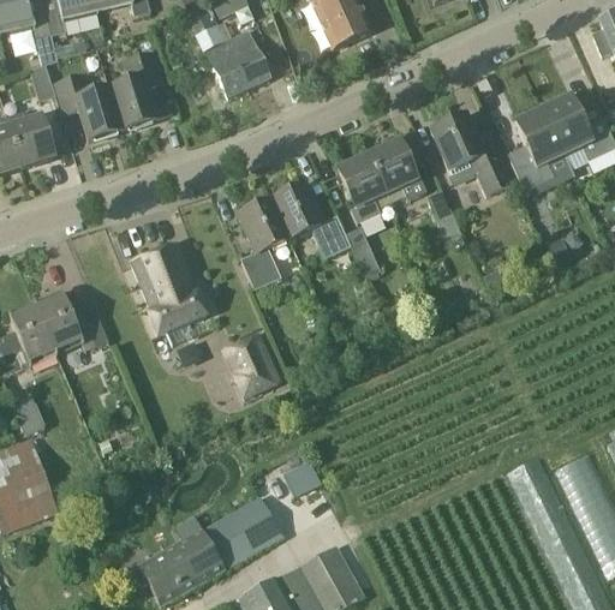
[(0,0),(0,36),(33,29),(35,40),(49,36),(41,0),(0,0)]
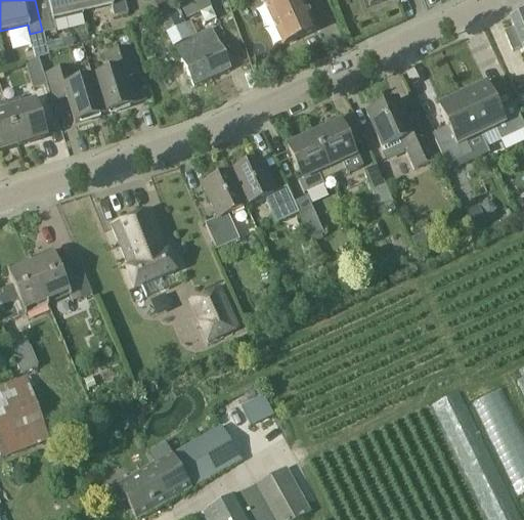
[(35,0),(42,31),(55,28),(53,18),(82,11),(79,0),(35,0)]
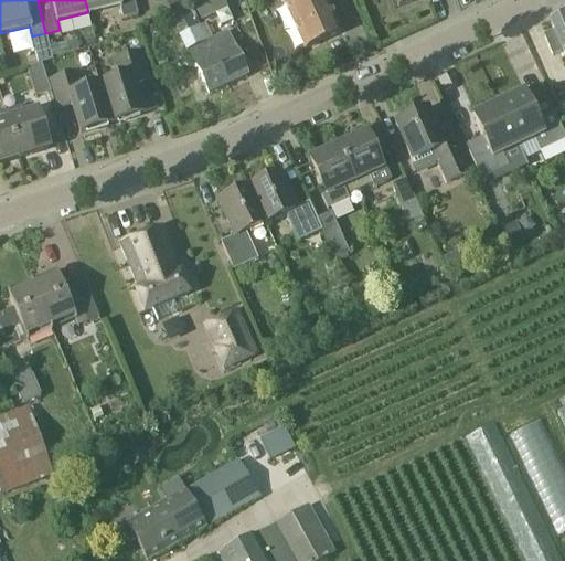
[(85,0),(88,12),(119,4),(123,14),(137,11),(134,0),(85,0)]
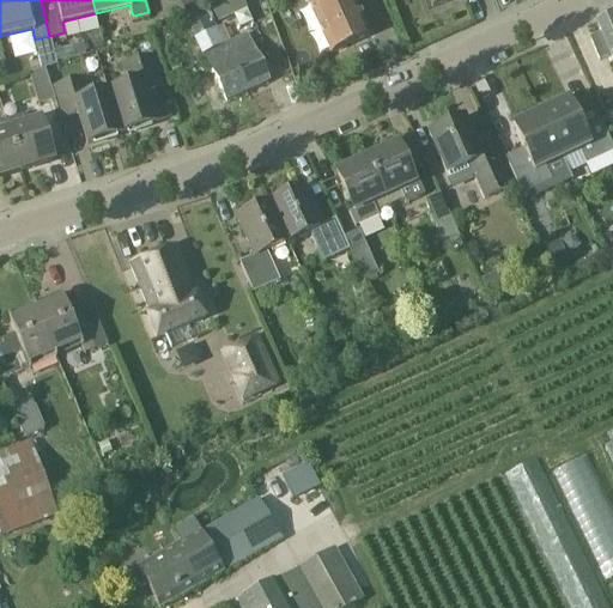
[(208,0),(218,19),(247,6),(243,0),(208,0)]
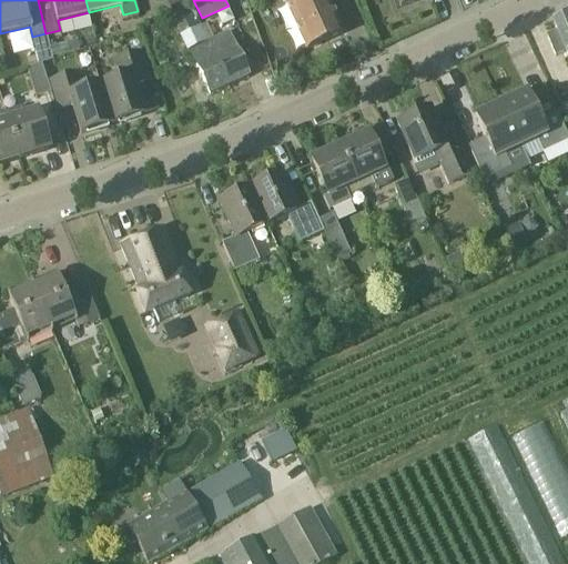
[(285,0),(305,47),(342,30),(328,0),(285,0)]
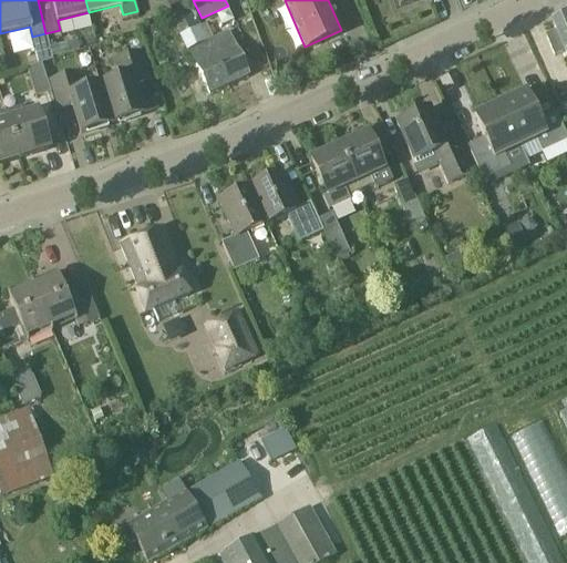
[(228,82),(207,38),(200,22),(197,24),(187,2),(171,10),(208,91),(228,82)]
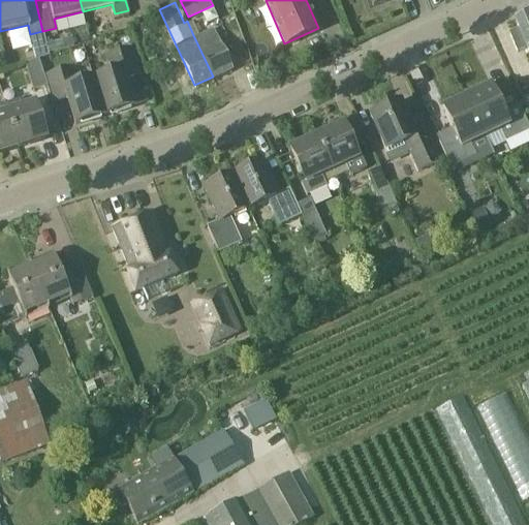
[(528,10),(515,18),(519,27),(515,29),(512,33),(517,43),(522,45),(525,43),(528,52),(528,10)]
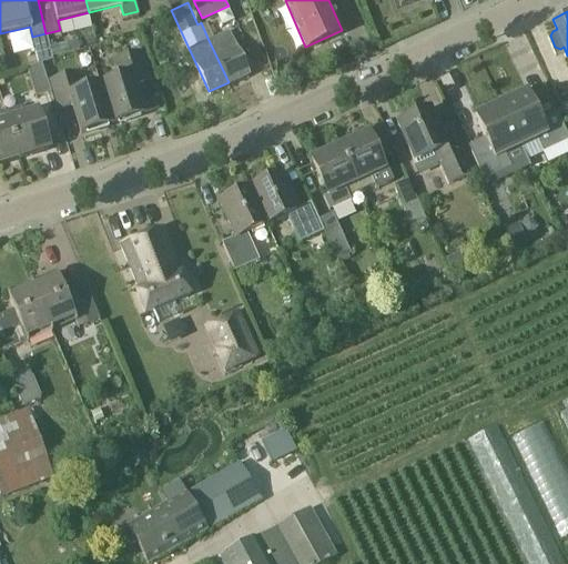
[(208,38),(229,82),(247,72),(227,29),(208,38)]
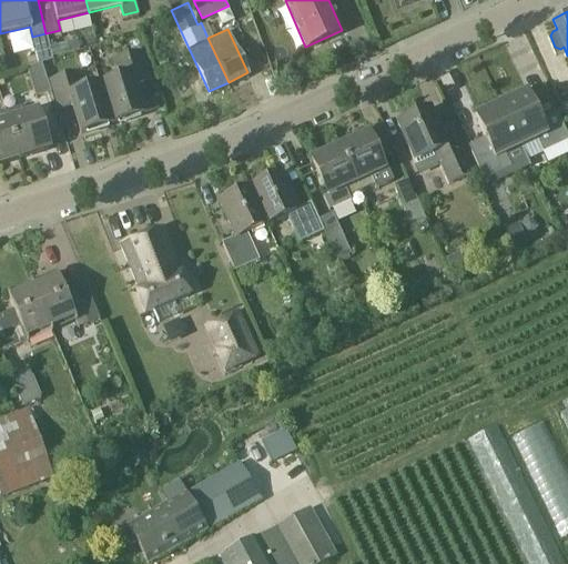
[(119,77),(100,82),(112,121),(144,111),(135,83),(149,79),(140,49),(112,58),(119,77)]
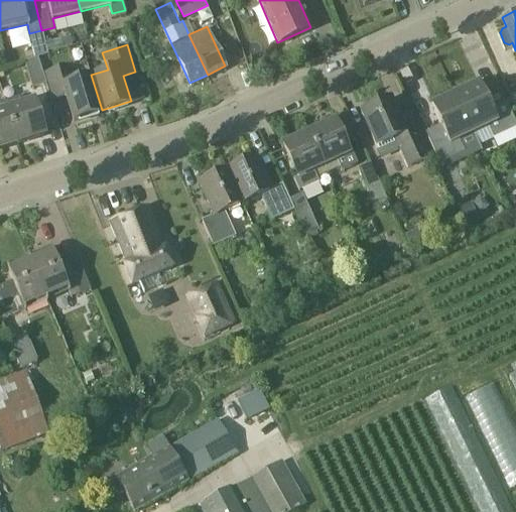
[(45,82),(37,54),(23,58),(32,86),(45,82)]
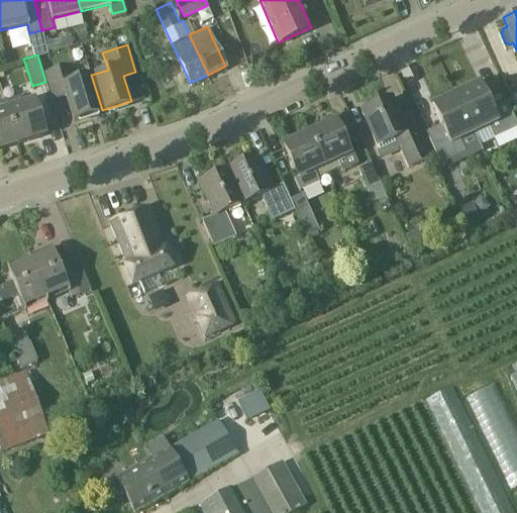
[(74,119),(102,110),(91,75),(75,80),(70,63),(44,71),(54,98),(66,94),(74,119)]
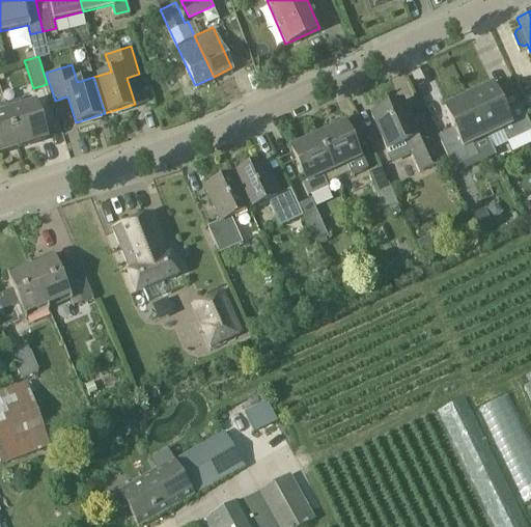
[(468,94),(486,135),(497,156),(530,139),(530,126),(520,102),(504,109),(492,83),(468,94)]
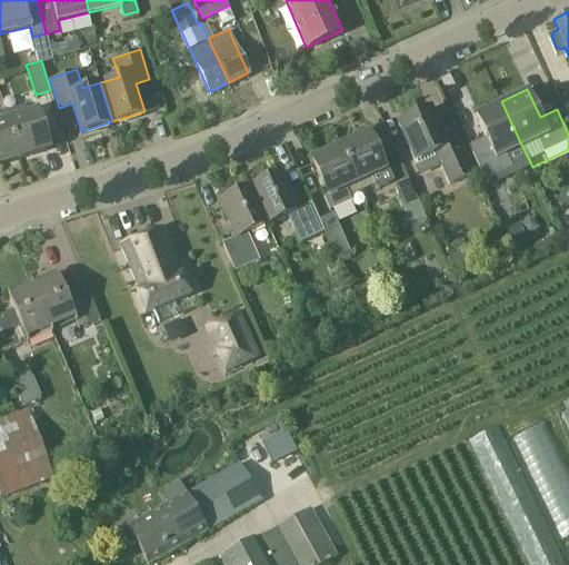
[(506,152),(521,145),(501,101),(475,114),(488,141),(470,149),(483,178),(511,165),(506,152)]
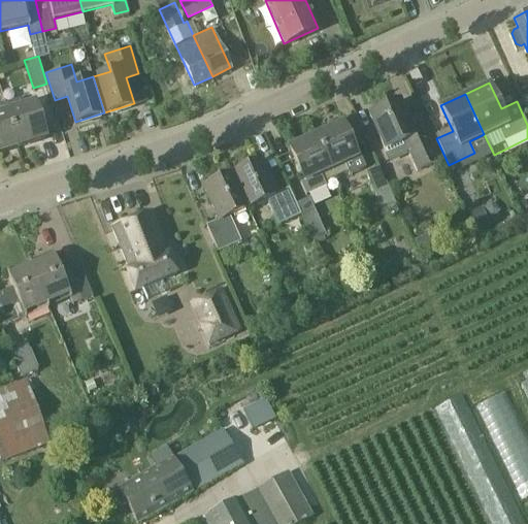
[(4,101),(18,144),(45,135),(34,100),(22,104),(19,96),(4,101)]
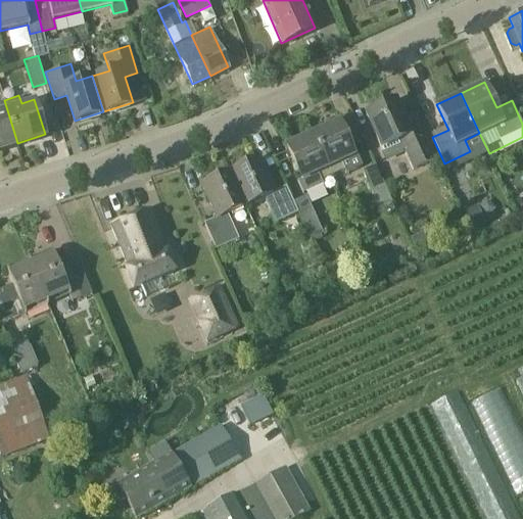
[(385,156),(403,147),(413,168),(435,157),(415,111),(403,116),(395,99),(366,112),(385,156)]
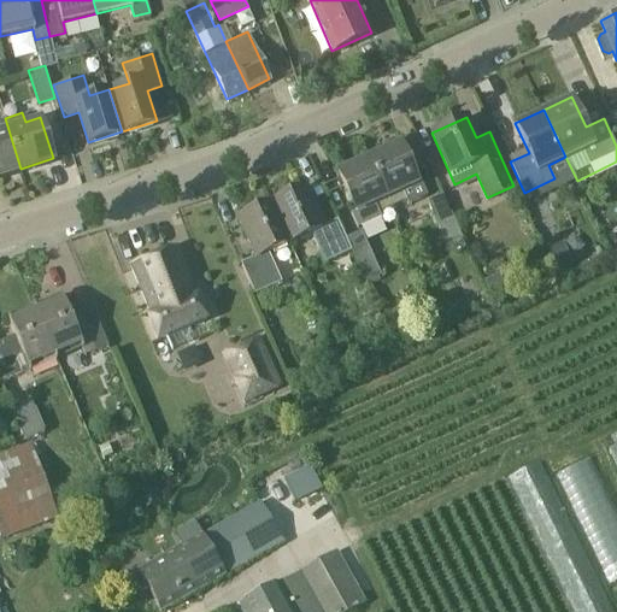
[(0,175),(21,169),(5,118),(0,118),(0,175)]
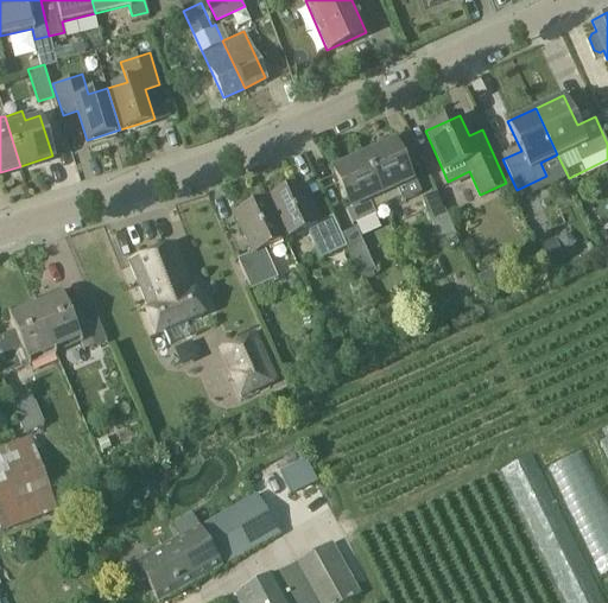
[(362,153),(385,202),(400,195),(401,200),(420,191),(415,176),(410,178),(393,140),(362,153)]
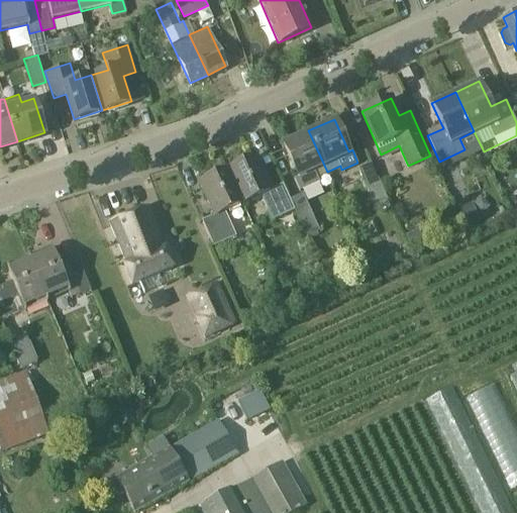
[(317,177),(327,172),(308,130),(283,142),(297,175),(293,177),(299,190),(319,181),(317,177)]
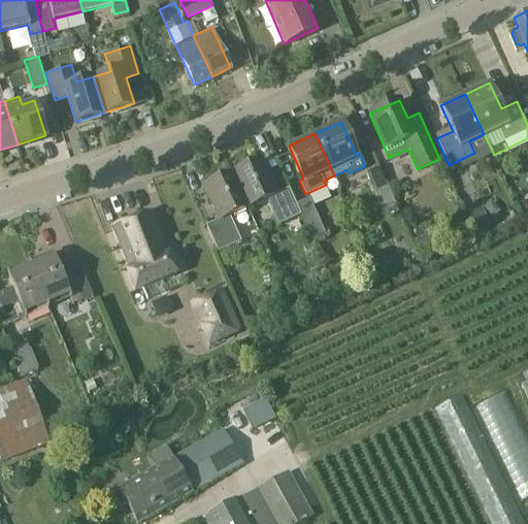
[(232,171),(248,205),(265,197),(276,223),(300,213),(288,186),(275,191),(261,158),(232,171)]
